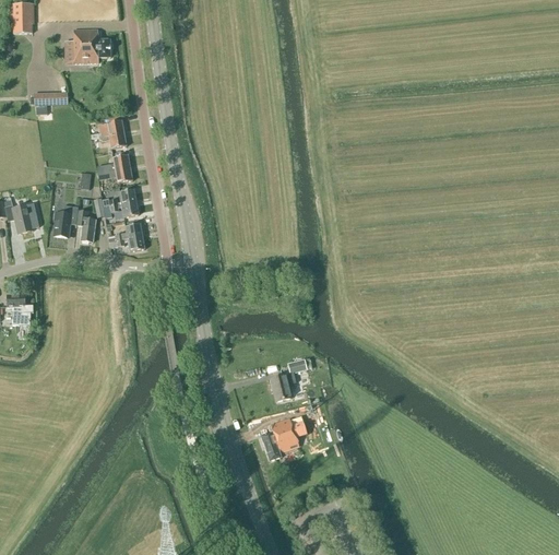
[(13,32),(33,31),(32,22),(34,22),(34,1),(12,2),(13,32)]
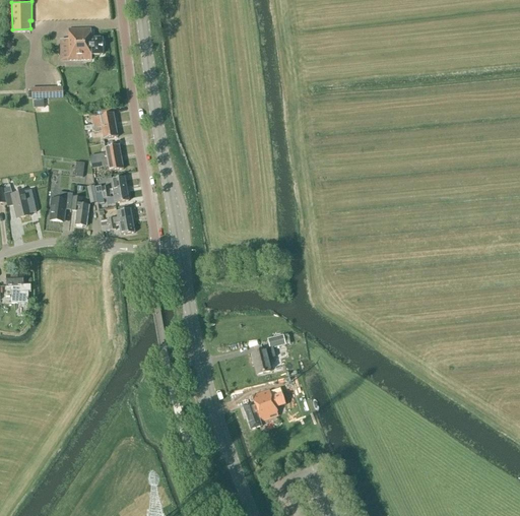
[(90,36),(90,25),(68,26),(68,37),(67,37),(67,58),(91,57),(91,52),(103,52),(102,36),(90,36)]
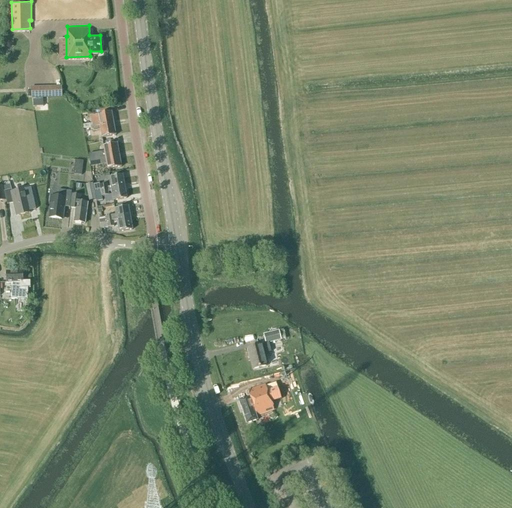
[(31,85),(31,95),(62,94),(61,84),(31,85)]
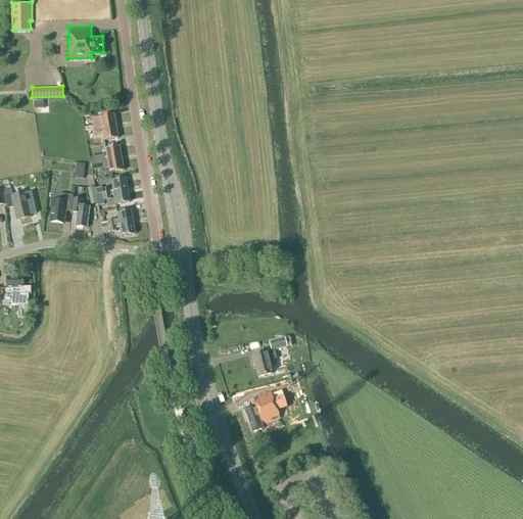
[(92,127),(115,123),(113,111),(92,114),(94,124),(94,125),(92,125),(92,127)]
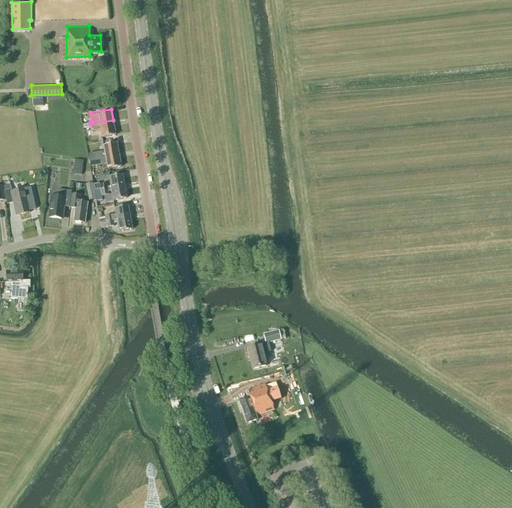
[(113,120),(90,124),(91,127),(93,126),(93,128),(100,127),(102,135),(115,132),(113,120)]
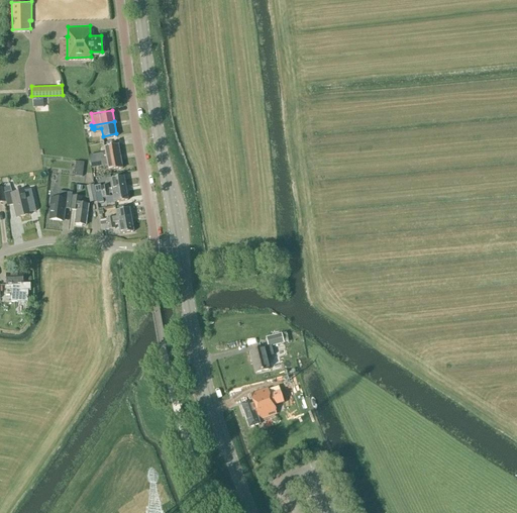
[(89,152),(90,159),(96,158),(106,156),(120,154),(118,141),(104,143),(105,149),(89,152)]
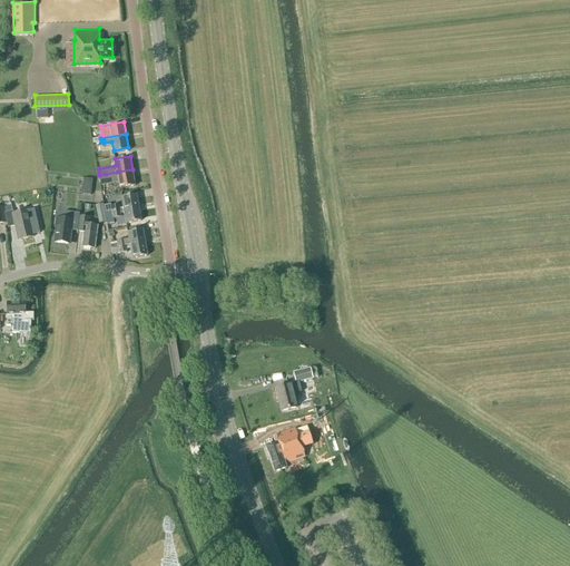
[(119,185),(135,183),(133,169),(117,172),(106,174),(99,175),(100,182),(118,179),(119,185)]
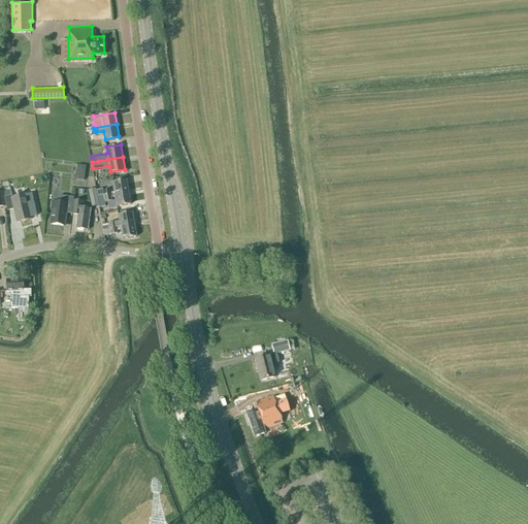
[(110,190),(110,192),(114,192),(128,189),(126,177),(112,179),(113,189),(110,190)]
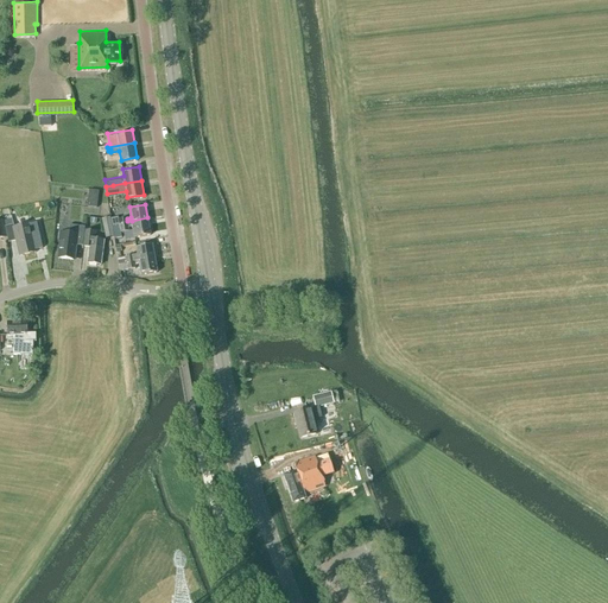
[(7,216),(4,216),(5,223),(8,239),(17,236),(20,252),(36,248),(36,246),(43,245),(37,219),(14,224),(13,222),(12,215),(7,216)]
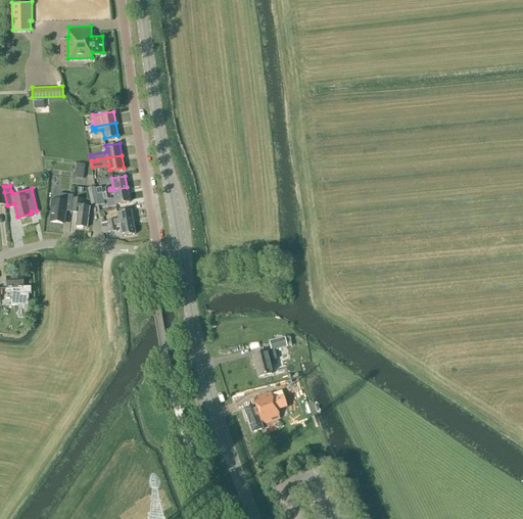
[(94,185),(88,186),(91,201),(92,201),(98,200),(96,193),(94,185)]
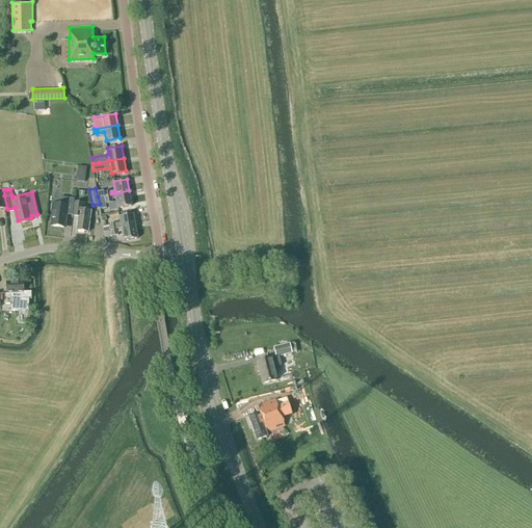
[(111,193),(112,196),(115,195),(117,206),(132,203),(129,190),(115,193),(111,193)]
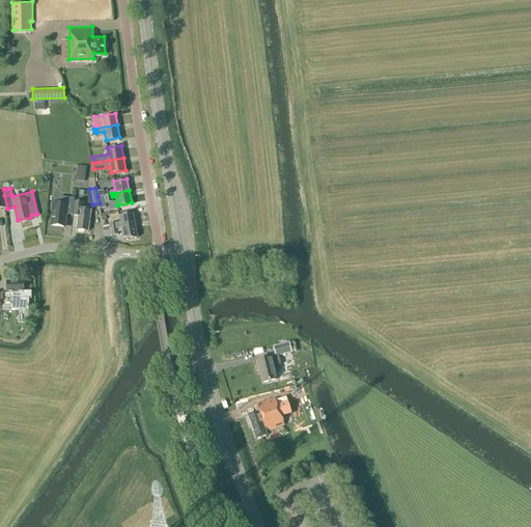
[(72,212),(74,195),(61,193),(60,201),(52,200),(51,207),(53,207),(52,222),(64,224),(65,211),(72,212)]
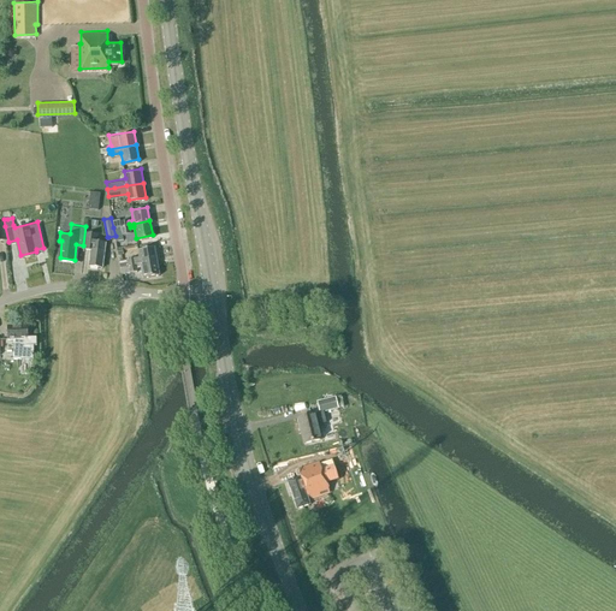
[(113,227),(116,236),(116,238),(123,237),(123,235),(123,232),(122,226),(113,227)]
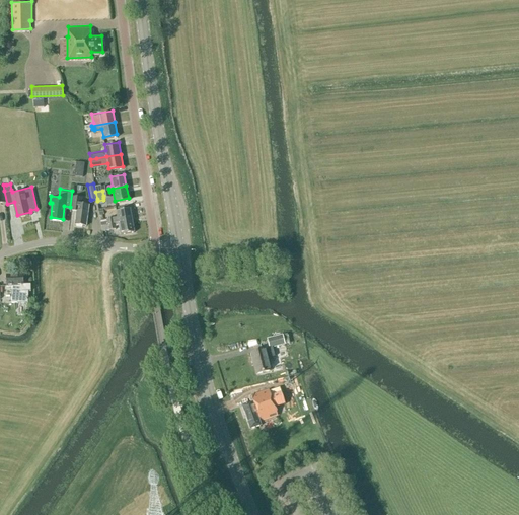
[(86,223),(88,203),(80,202),(81,195),(73,194),(71,207),(76,208),(75,222),(86,223)]
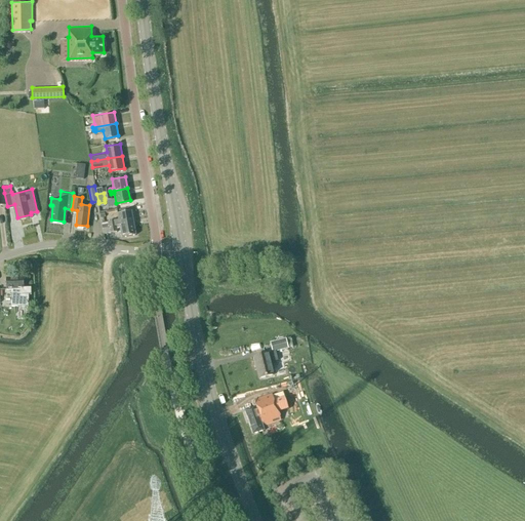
[(115,221),(116,224),(133,221),(131,208),(117,210),(119,221),(115,221)]
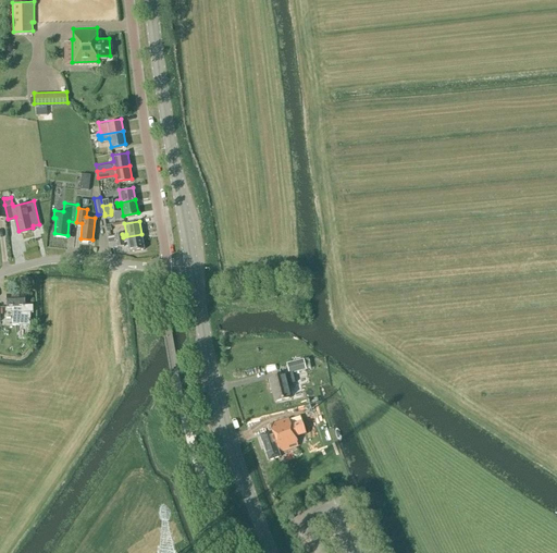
[(123,237),(123,240),(127,238),(130,249),(144,246),(141,234),(123,237)]
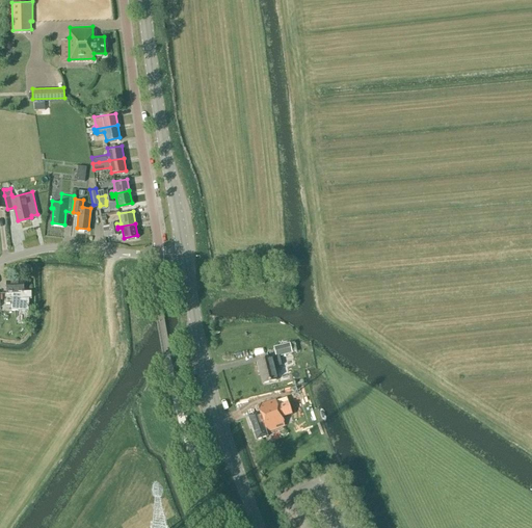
[(23,279),(6,279),(6,291),(11,290),(11,308),(28,307),(28,295),(31,295),(31,289),(24,289),(23,279)]
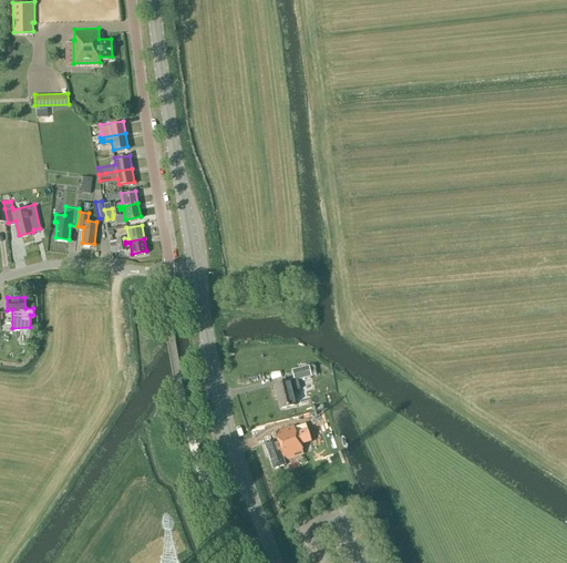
[(308,364),(291,368),(294,377),(297,377),(310,374),(308,364)]
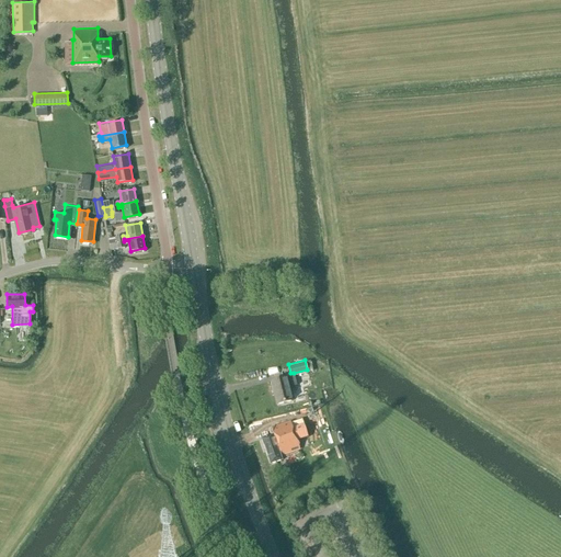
[(287,374),(271,378),(276,401),(293,398),(289,384),(296,383),(294,373),(290,373),(287,374)]
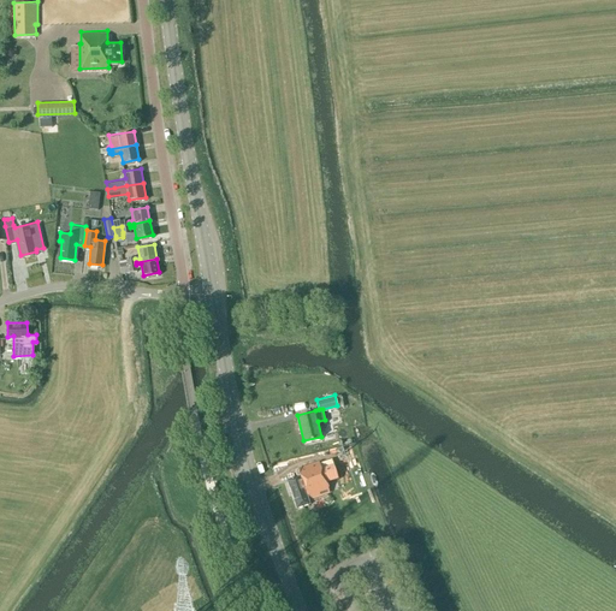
[(301,474),(288,478),(296,505),(309,502),(308,497),(330,490),(326,480),(338,475),(333,463),(331,457),(319,461),(319,458),(297,466),(301,474)]
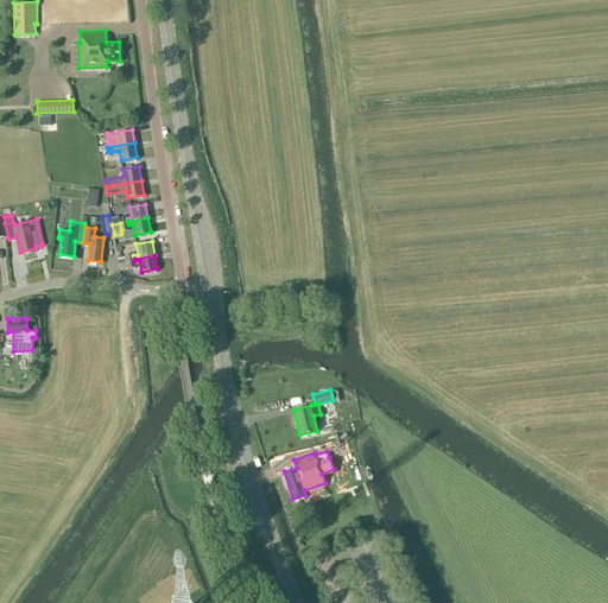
All buildings are outlined.
